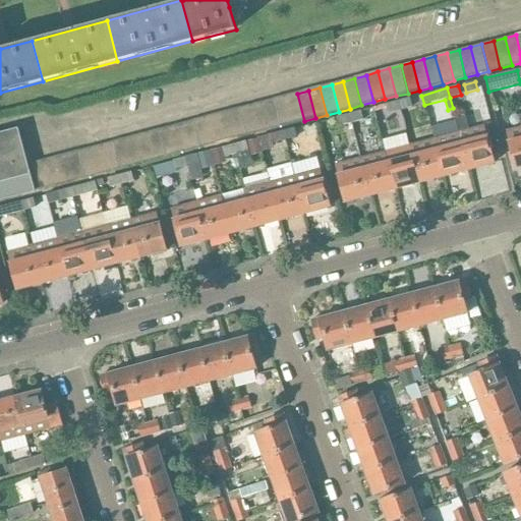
[(304,121),(297,94),(285,97),(292,124),(304,121)]
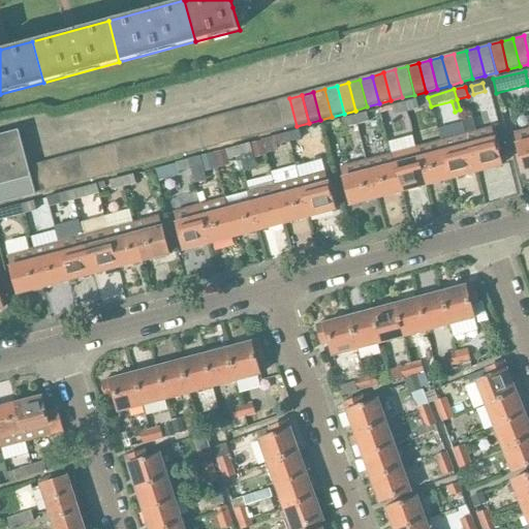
[(297,126),(289,98),(278,101),(285,129),(297,126)]
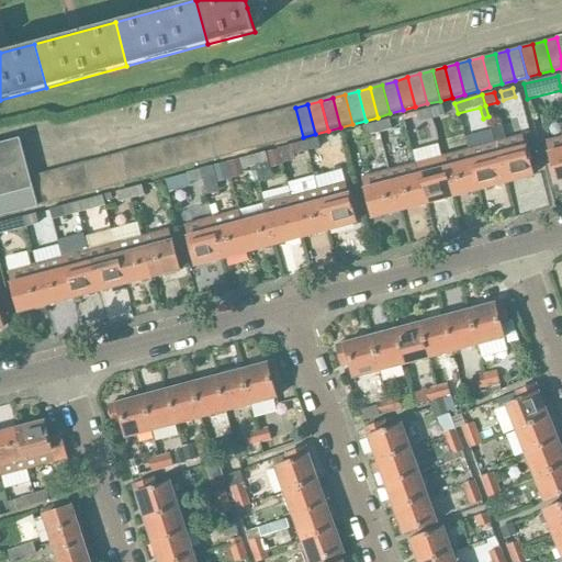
[(429,110),(431,120),(445,115),(442,105),(429,110)]
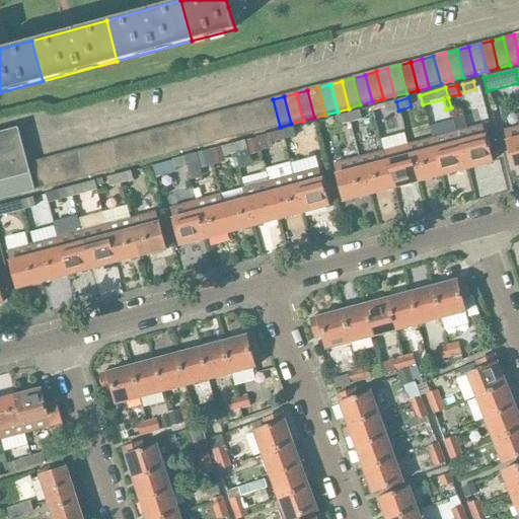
[(280,127),(273,99),(262,102),(269,130),(280,127)]
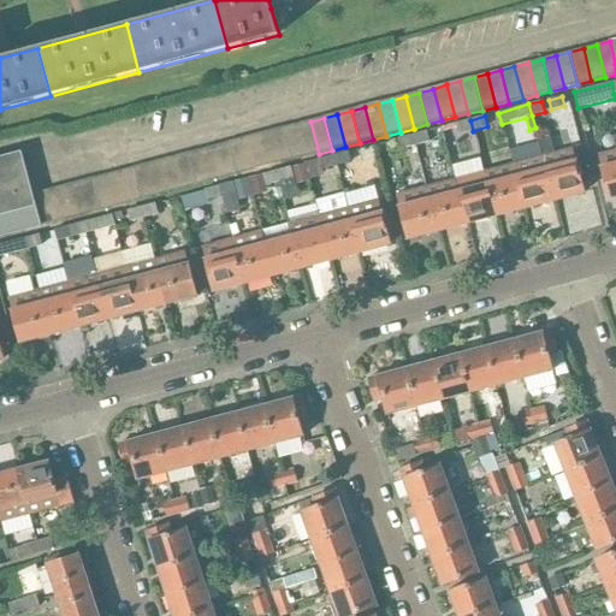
[(473,131),(471,120),(456,124),(458,135),(473,131)]
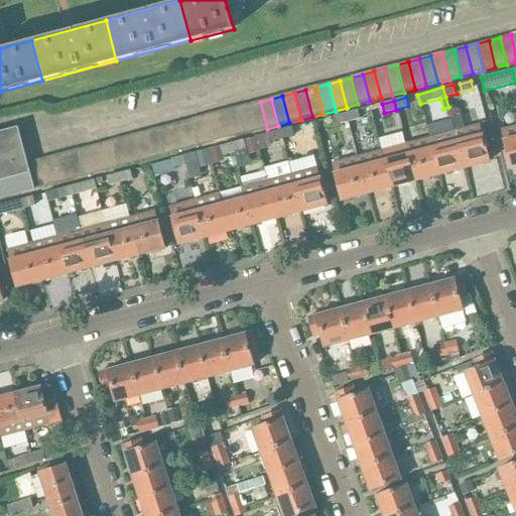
[(267,129),(260,102),(248,105),(256,132),(267,129)]
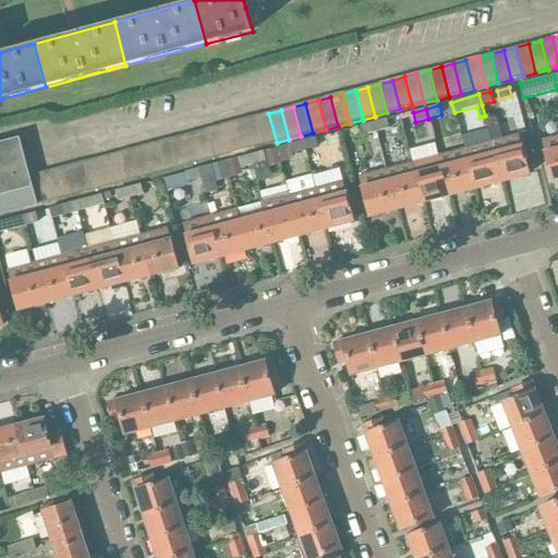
[(277,143),(268,113),(256,117),(264,146),(277,143)]
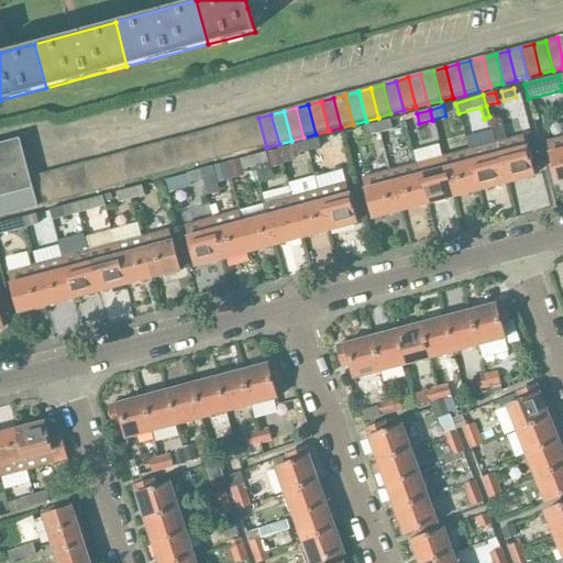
[(266,147),(258,118),(246,121),(254,151),(266,147)]
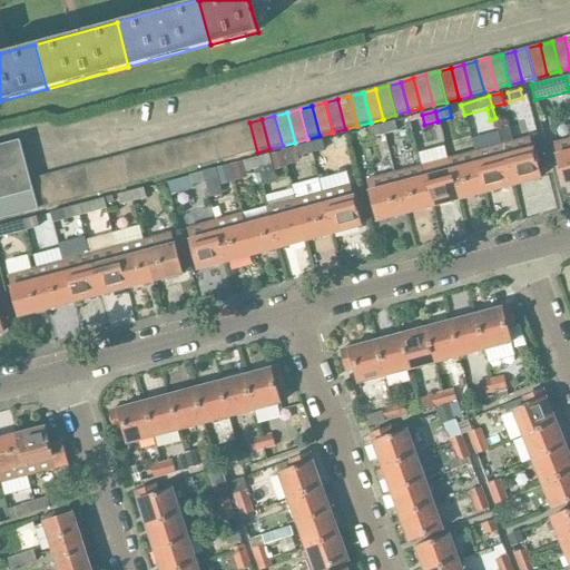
[(382,125),(384,135),(397,131),(395,121),(382,125)]
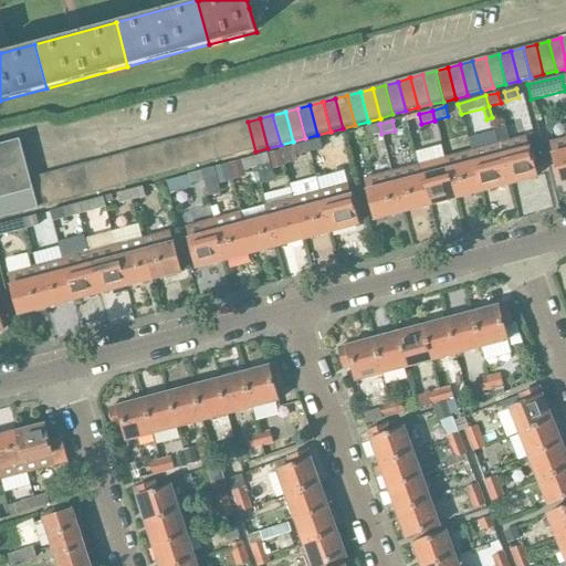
[(255,152),(248,122),(236,125),(243,154),(255,152)]
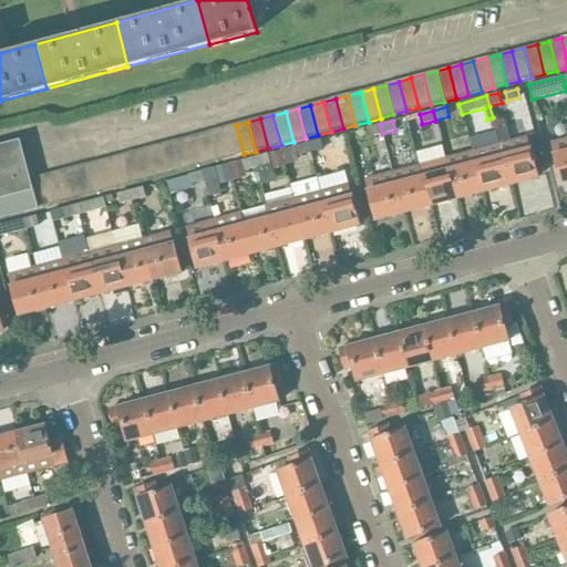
[(382,134),(380,124),(367,127),(369,137),(382,134)]
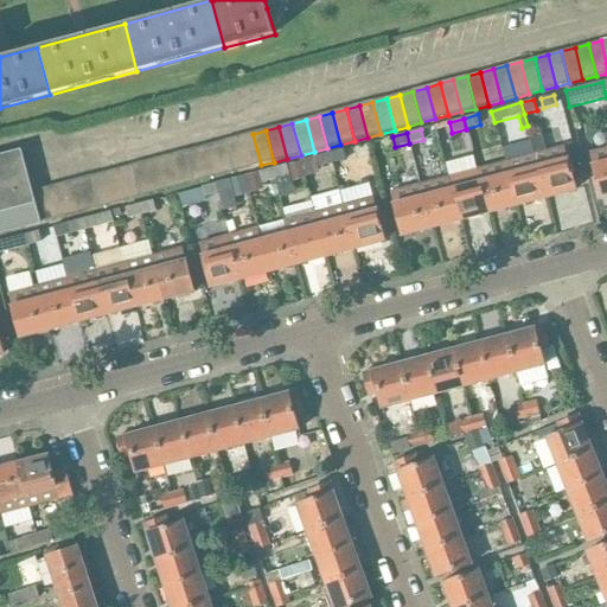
[(261,165),(253,134),(238,138),(247,168),(261,165)]
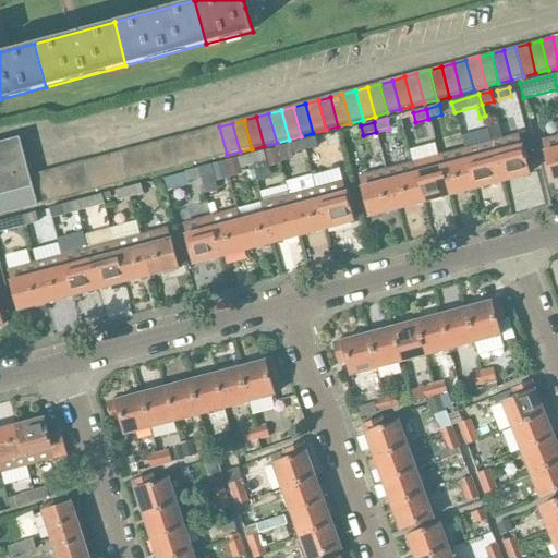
[(227,155),(219,126),(207,130),(215,159),(227,155)]
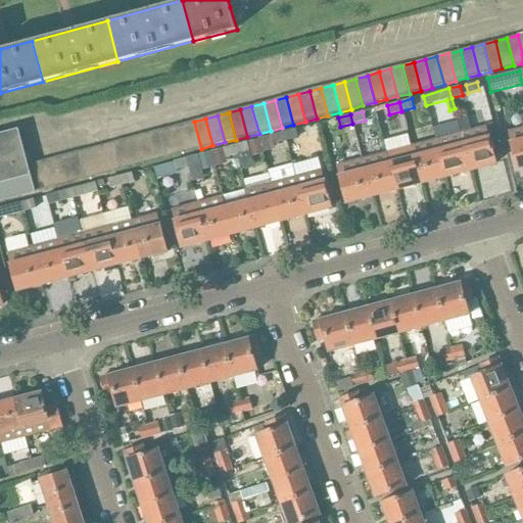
[(201,149),(194,122),(183,125),(190,152),(201,149)]
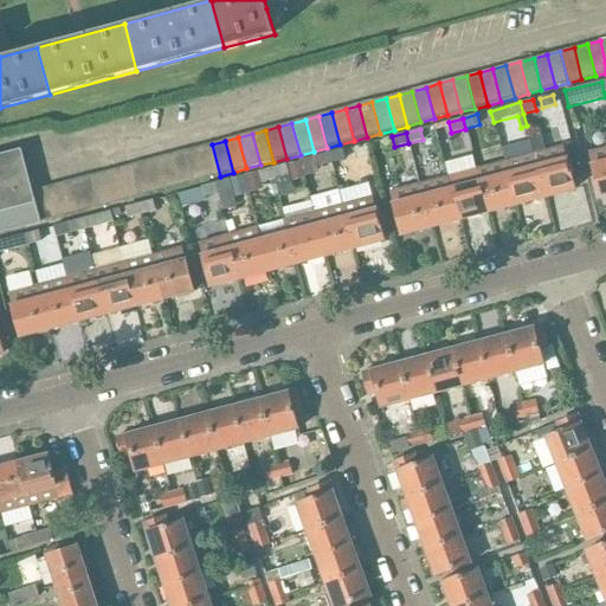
[(220,176),(212,144),(198,148),(206,180),(220,176)]
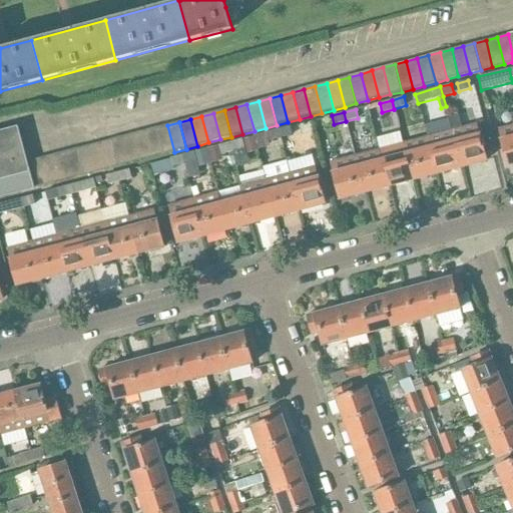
[(310,123),(301,125),(303,134),(313,131),(310,123)]
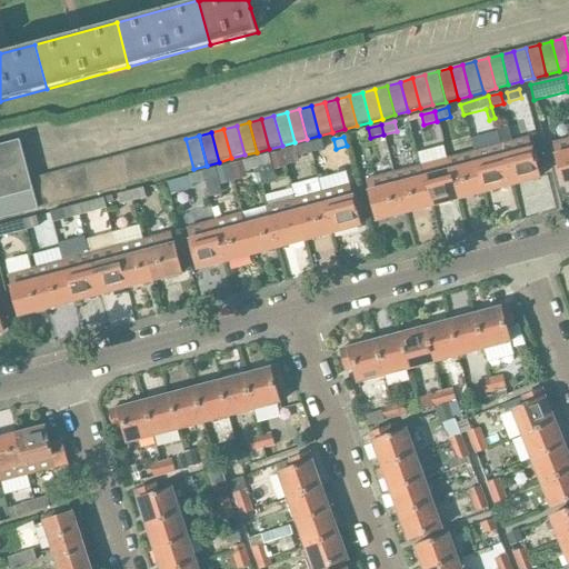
[(193,169),(186,139),(173,142),(181,172),(193,169)]
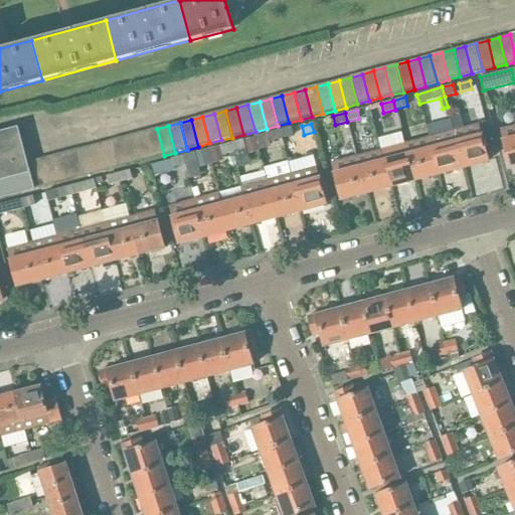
[(454,132),(464,167),(488,161),(478,126),(454,132)]
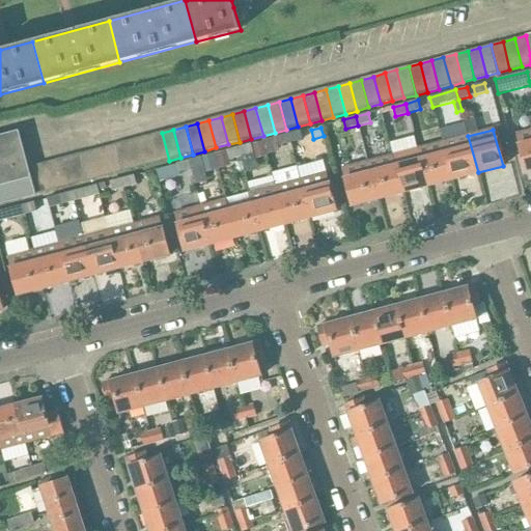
[(0,135),(0,204),(35,196),(18,131),(0,135)]
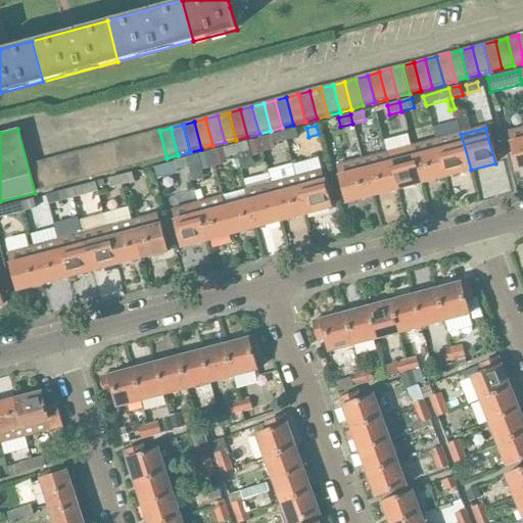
[(283,132),(285,141),(297,138),(295,129),(283,132)]
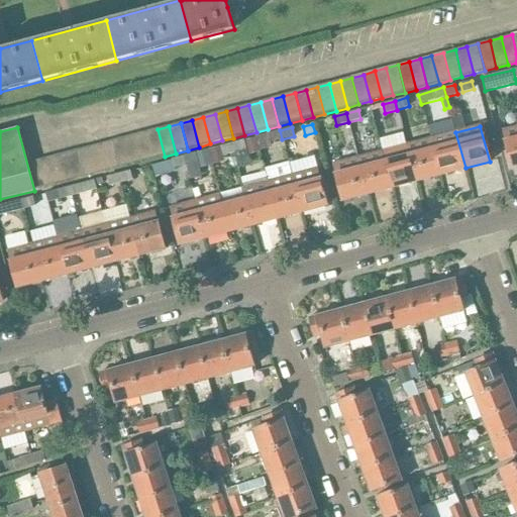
[(516,166),(516,127),(502,131),(512,168),(516,166)]
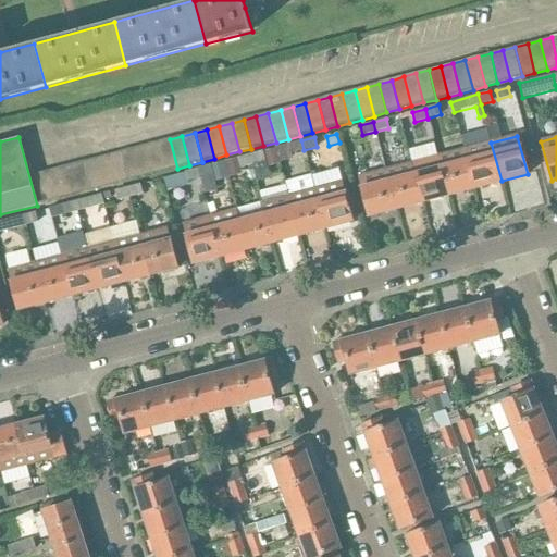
[(177,169),(170,139),(158,143),(165,172),(177,169)]
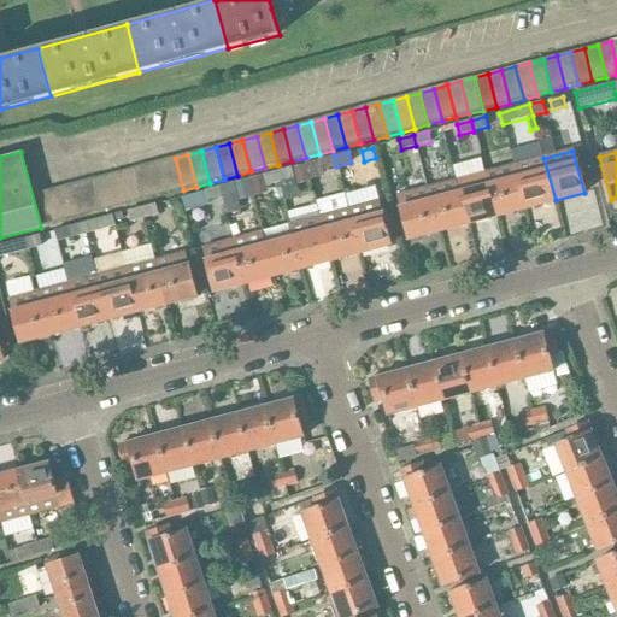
[(336,166),(334,156),(319,159),(323,170),(336,166)]
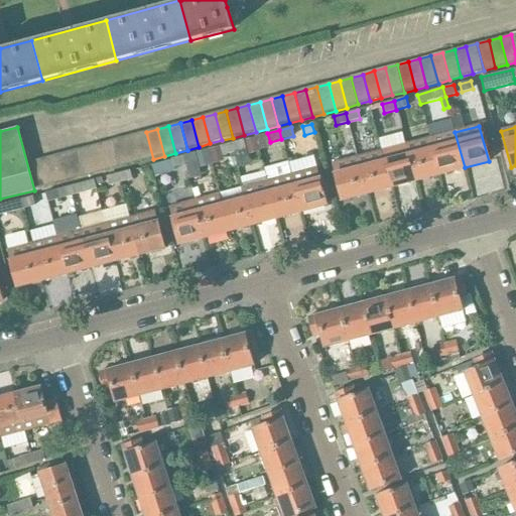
[(153,159),(146,132),(134,135),(141,162),(153,159)]
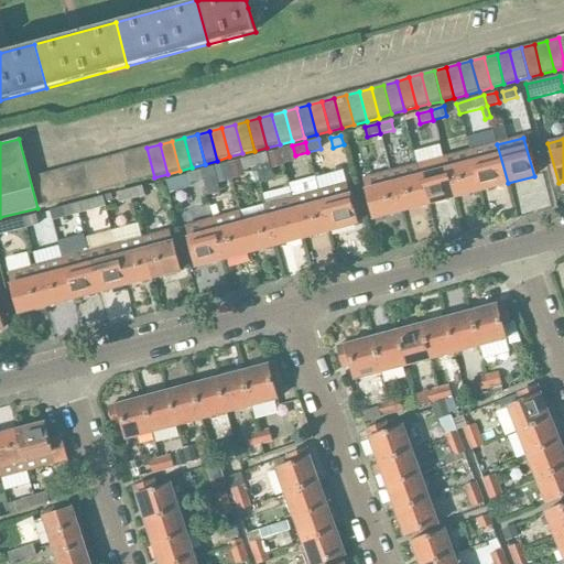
[(481,191),(508,183),(497,144),(470,152),(481,191)]
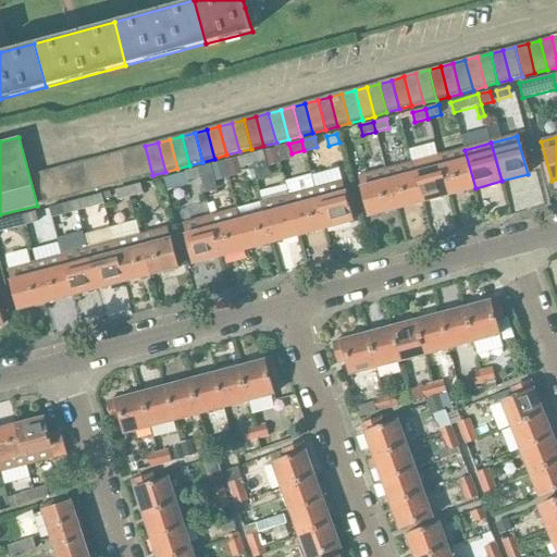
[(288,145),(276,148),(281,162),(292,159),(288,145)]
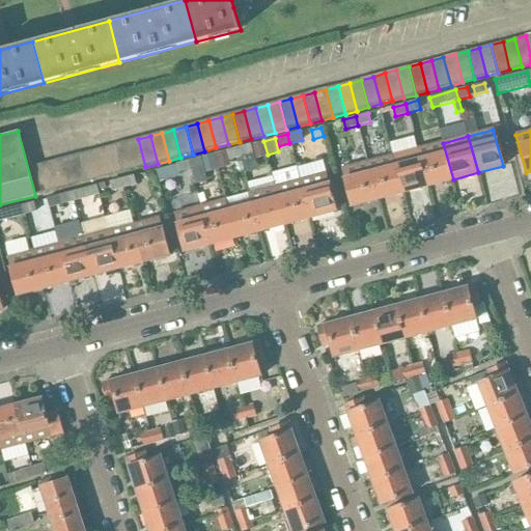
[(145,167),(138,139),(127,142),(134,170),(145,167)]
